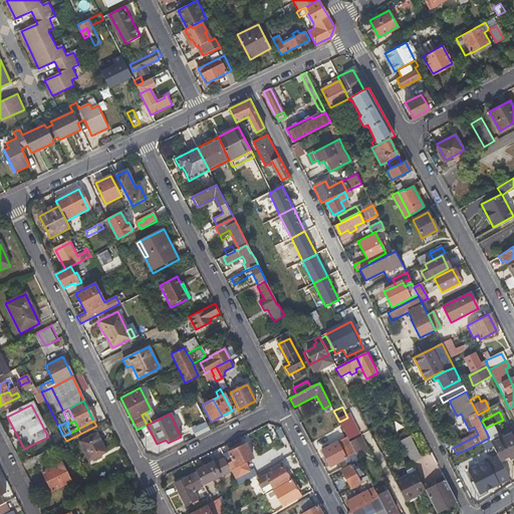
[(399,442),(409,437),(406,432),(397,437),(399,442)]
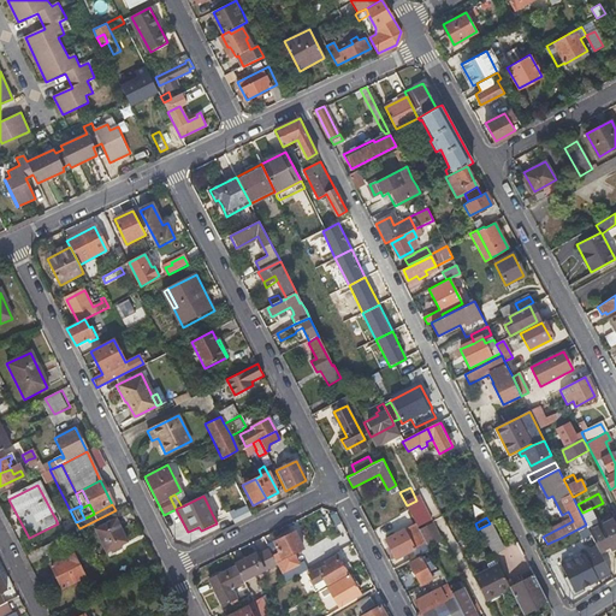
[(590,529),(598,548),(600,551),(611,546),(612,551),(615,549),(615,519),(615,517),(590,529)]
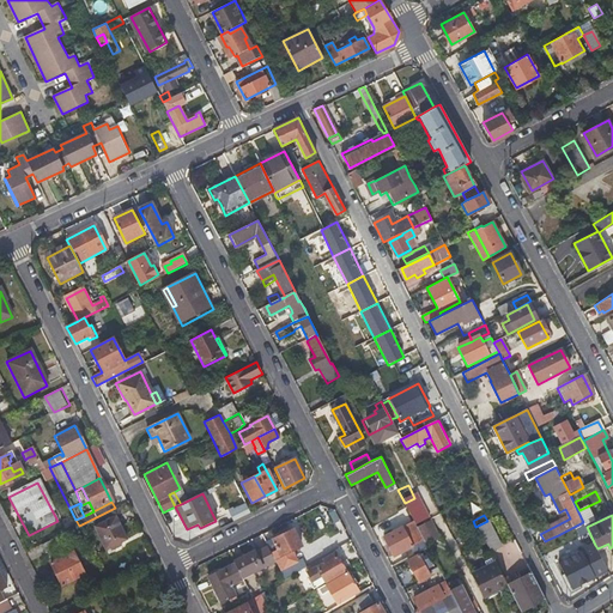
[(430,519),(417,526),(425,542),(434,536),(430,530),(435,528),(430,519)]
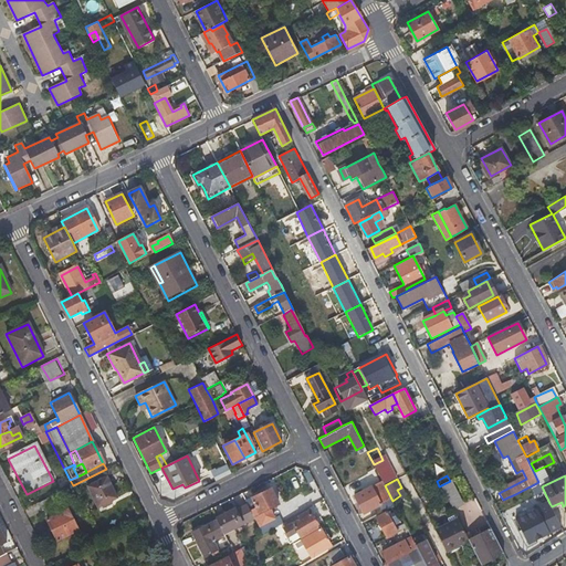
[(113,500),(103,480),(84,489),(94,510),(113,500)]
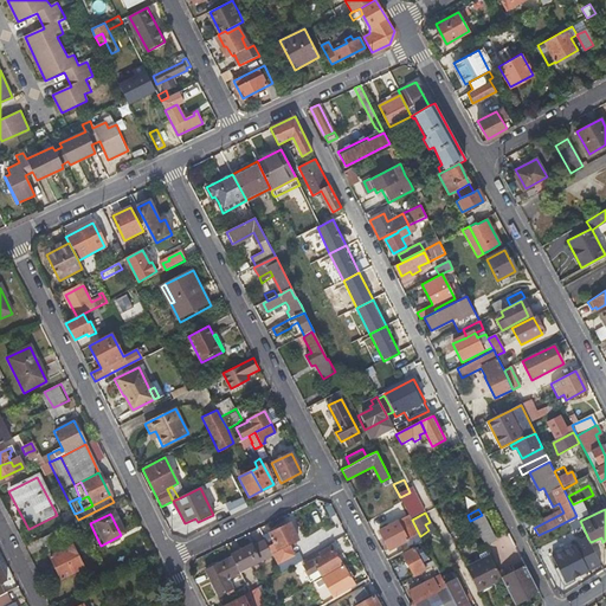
[(406,542),(410,548),(423,541),(420,536),(412,520),(410,516),(410,515),(379,532),(389,550),(406,542)]
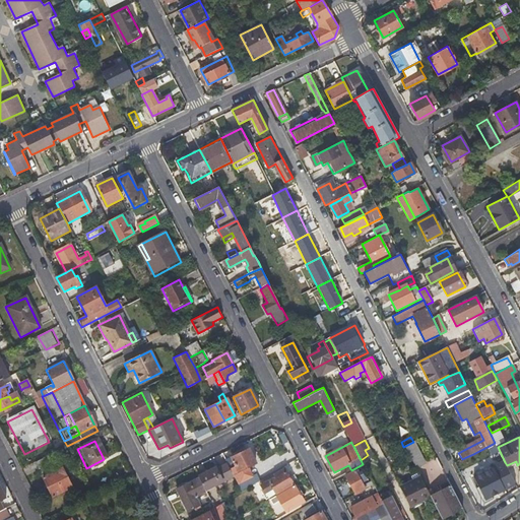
[(426,465),(413,442),(403,447),(412,463),(415,470),(426,465)]
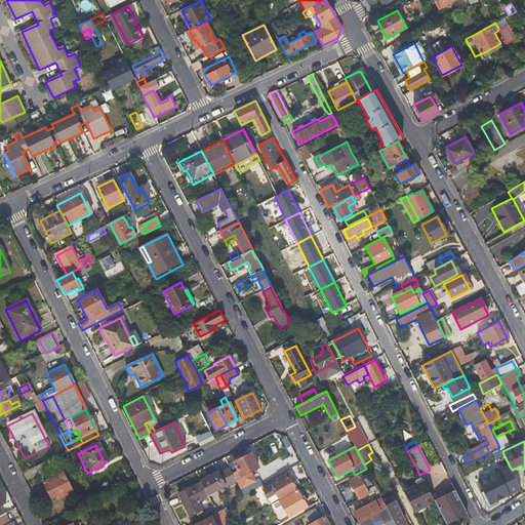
[(244,497),(251,493),(250,491),(249,491),(246,486),(255,481),(250,473),(258,468),(250,453),(228,465),(244,497)]
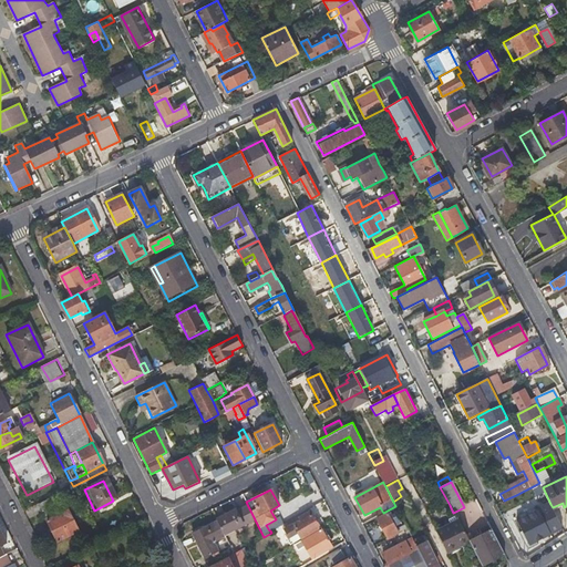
[(519,501),(516,495),(508,498),(512,505),(519,501)]
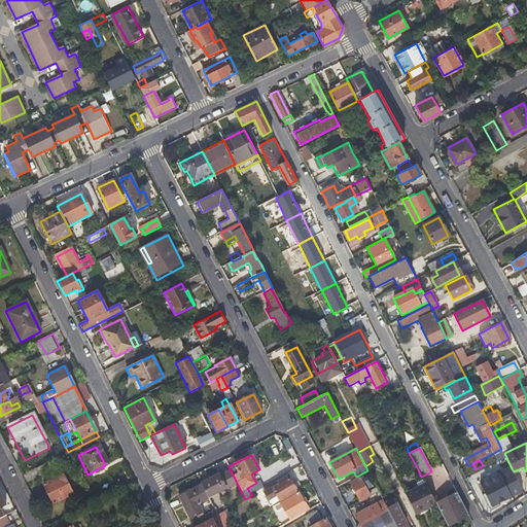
[(51,461),(34,469),(37,477),(55,467),(51,461)]
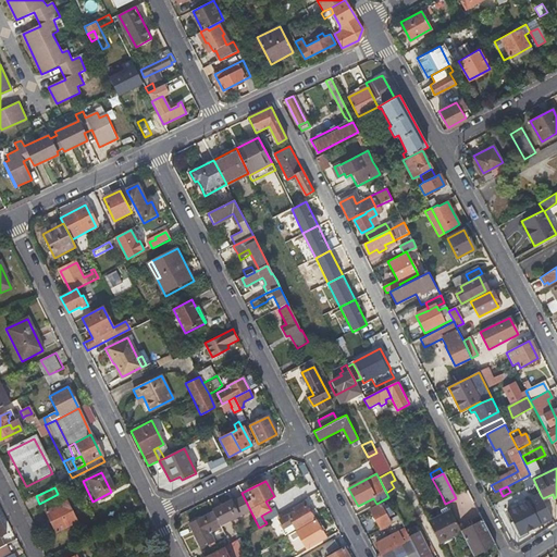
[(542,522),(552,517),(545,503),(543,498),(541,495),(530,500),(542,522)]
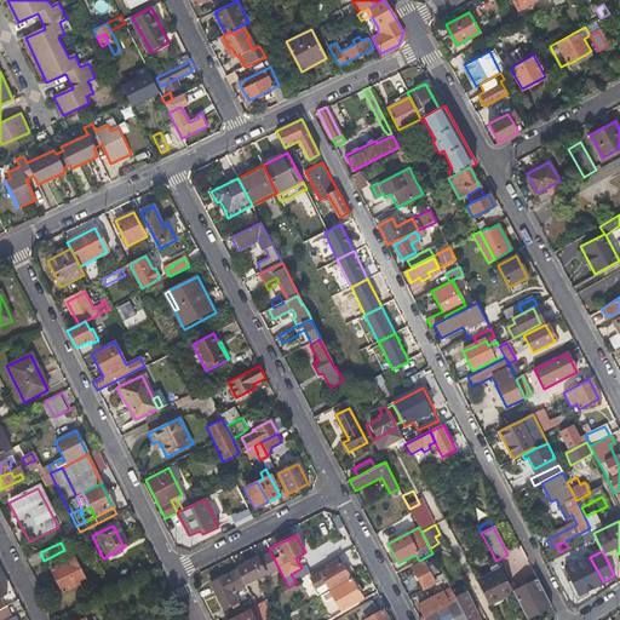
[(85,581),(73,558),(50,570),(62,595),(85,581)]
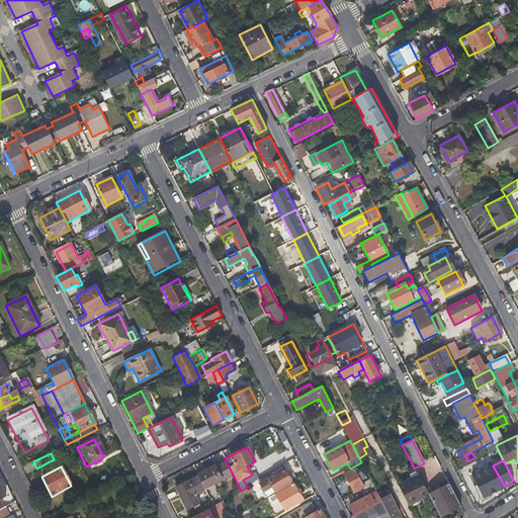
[(214,466),(196,476),(197,477),(203,489),(222,480),(214,466)]
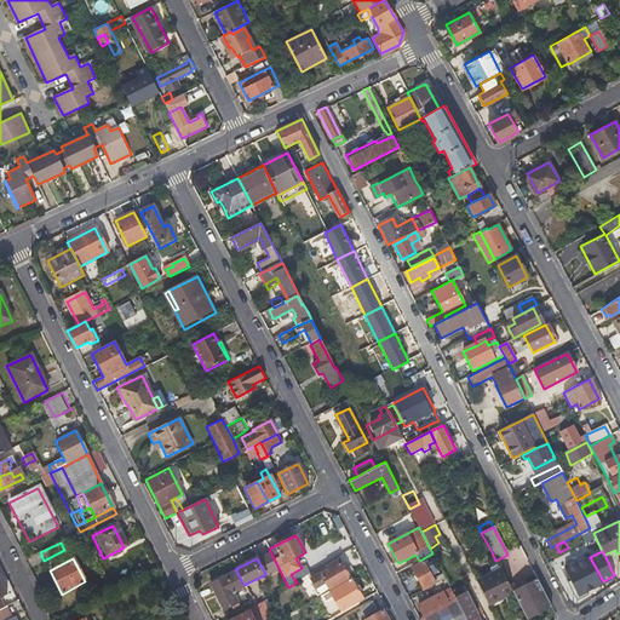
[(355,574),(350,567),(344,570),(338,560),(310,578),(314,586),(313,587),(317,597),(355,574)]
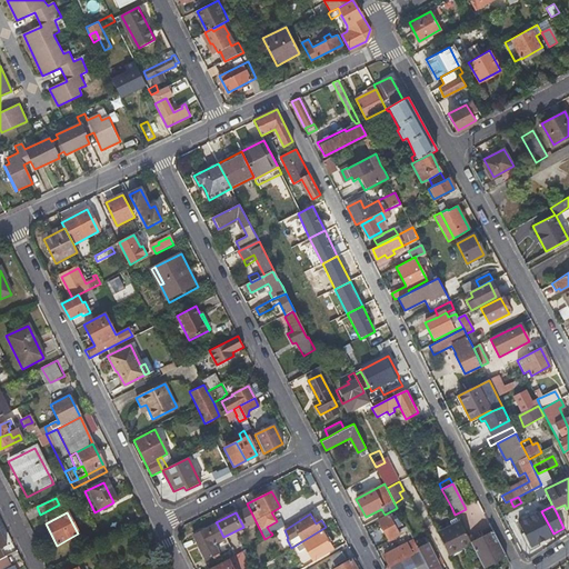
[(398,536),(387,515),(376,521),(387,542),(398,536)]
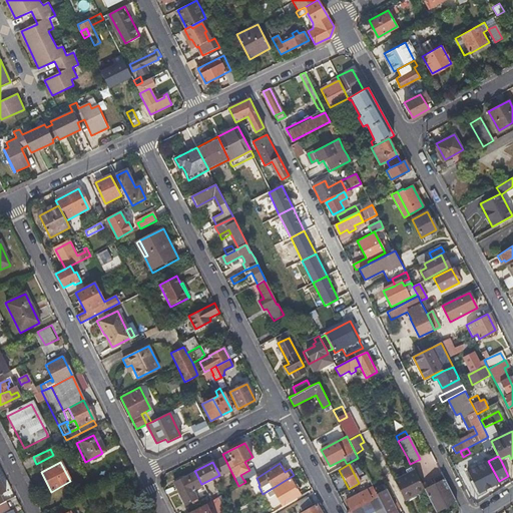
[(482,487),(495,480),(488,465),(478,470),(481,475),(469,482),(475,493),(483,489),(482,487)]
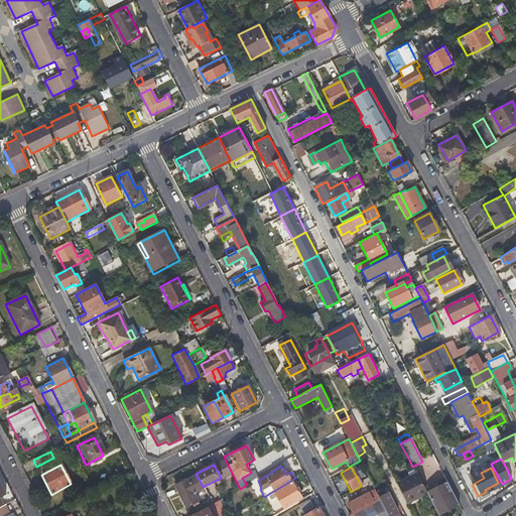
[(408,478),(418,497),(426,493),(416,474),(408,478)]
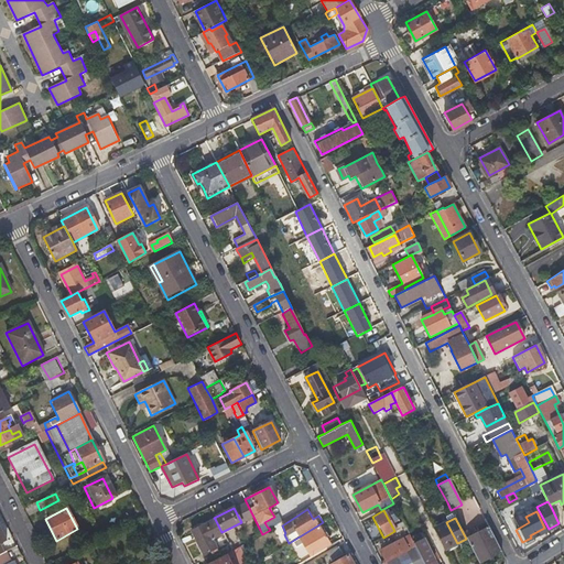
[(213,540),(223,534),(221,532),(215,519),(191,531),(204,555),(213,551),(215,553),(218,552),(213,540)]
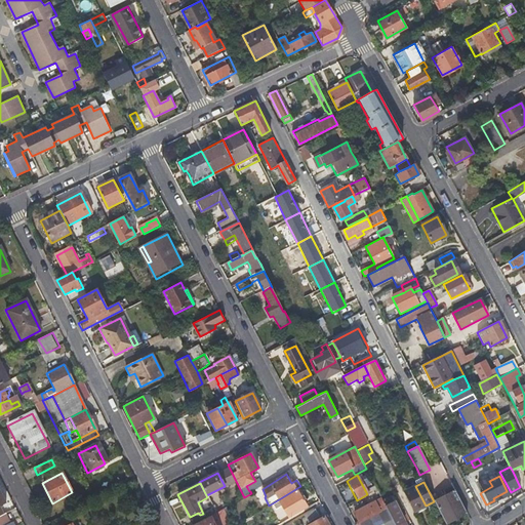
[(413,512),(426,506),(415,486),(403,492),(413,512)]
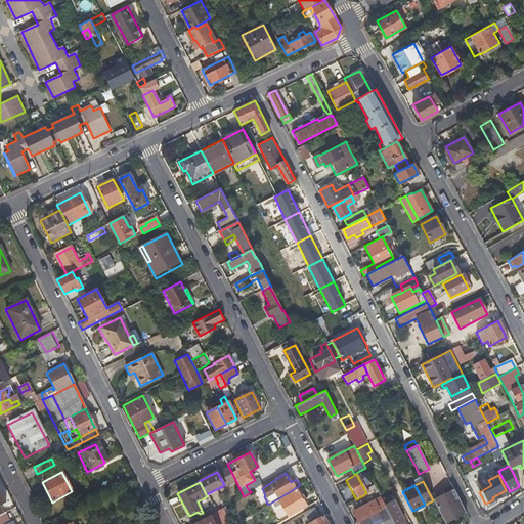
[(282,519),(305,506),(297,490),(273,504),(282,519)]
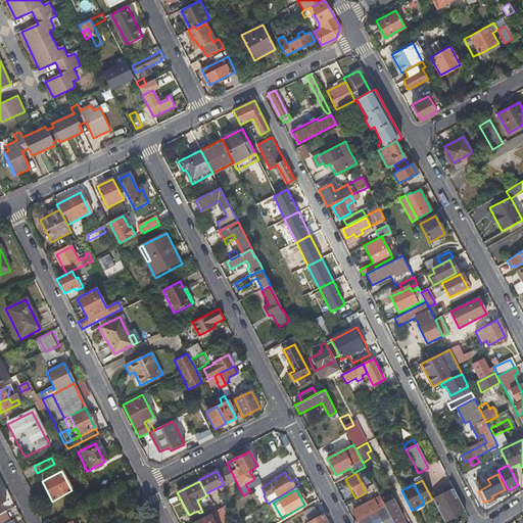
[(443,522),(465,512),(462,507),(453,489),(432,500),(443,522)]
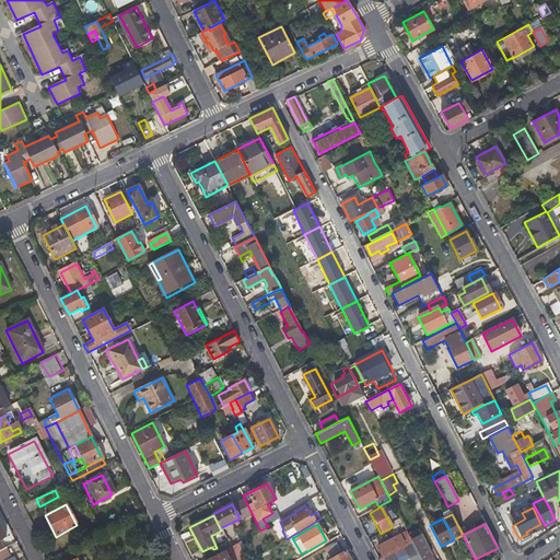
[(419,529),(409,535),(409,536),(412,540),(422,535),(419,529)]
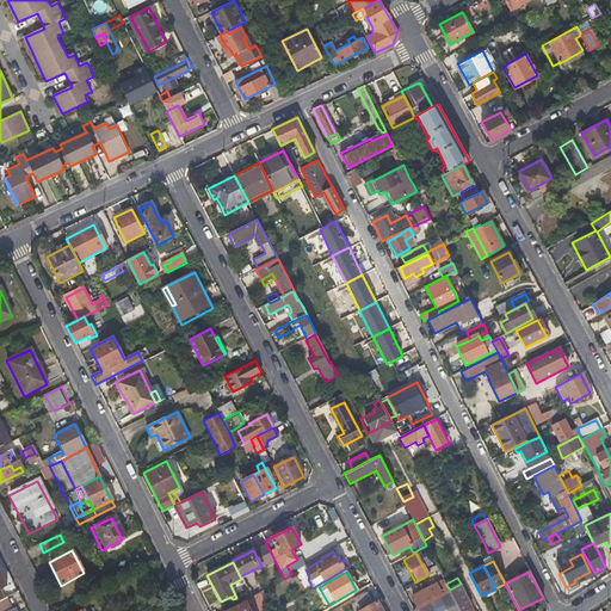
[(86,588),(88,593),(100,587),(98,582),(86,588)]
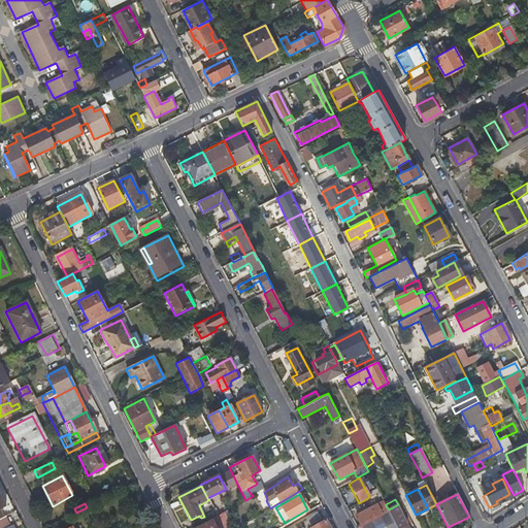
[(356,515),(361,525),(389,510),(389,509),(386,505),(378,508),(377,506),(380,505),(378,503),(356,515)]
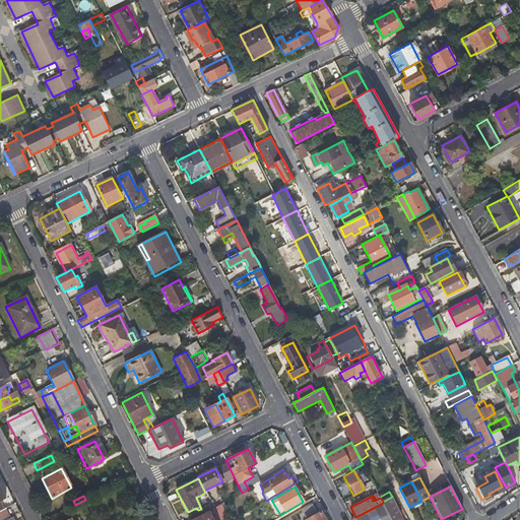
[(392,519),(398,519),(398,518),(402,516),(392,497),(383,502),(383,503),(392,519)]
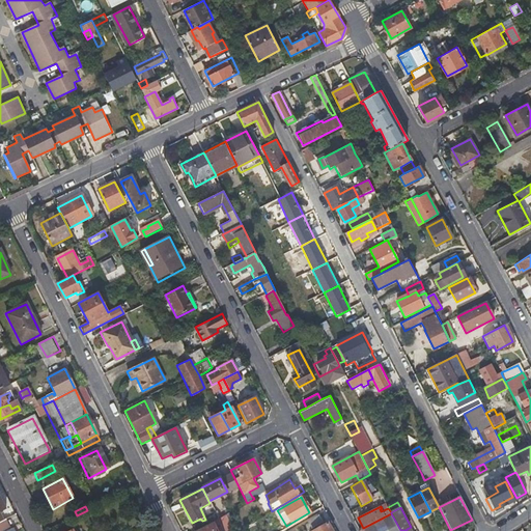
[(400,530),(391,513),(363,528),(365,530),(400,530)]
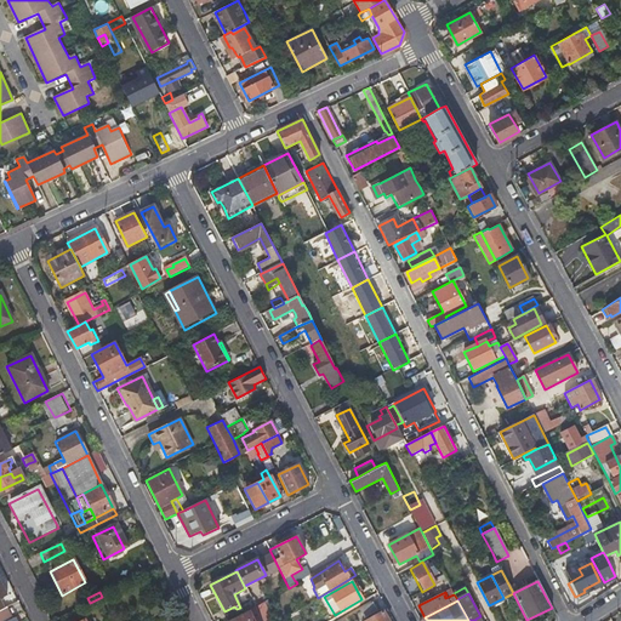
[(254,609),(249,611),(250,613),(233,620),(255,620),(254,616),(262,611),(267,609),(265,603),(256,608),(254,609)]
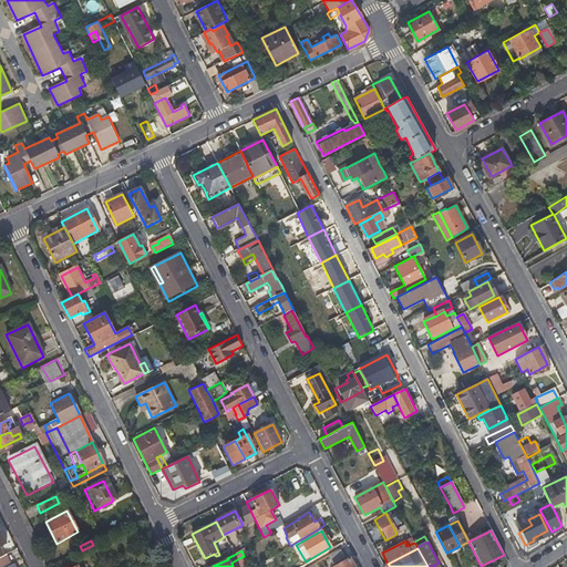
[(343,557),(340,550),(328,557),(332,565),(343,557)]
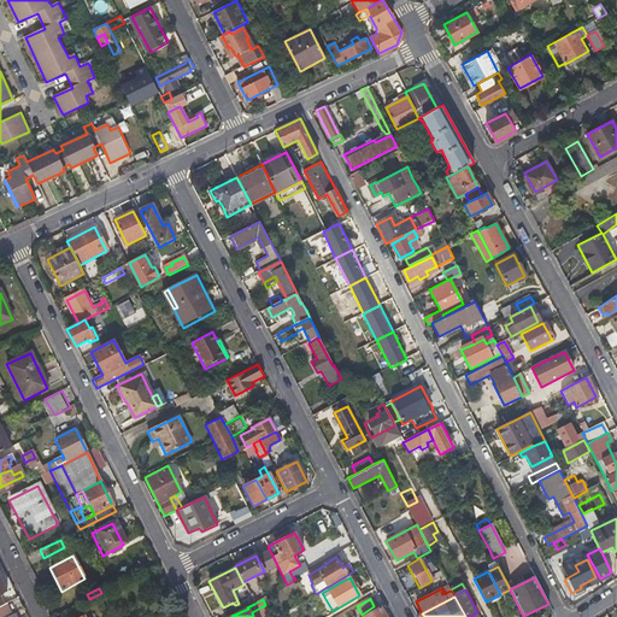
[(16,616),(9,603),(0,607),(0,616),(16,616)]
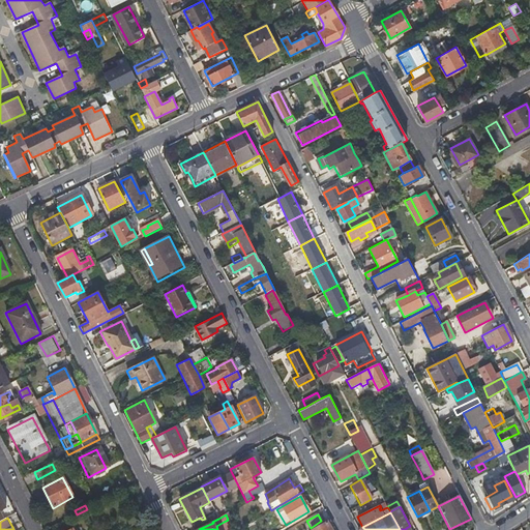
[(233,529),(228,520),(224,522),(227,529),(233,529)]
